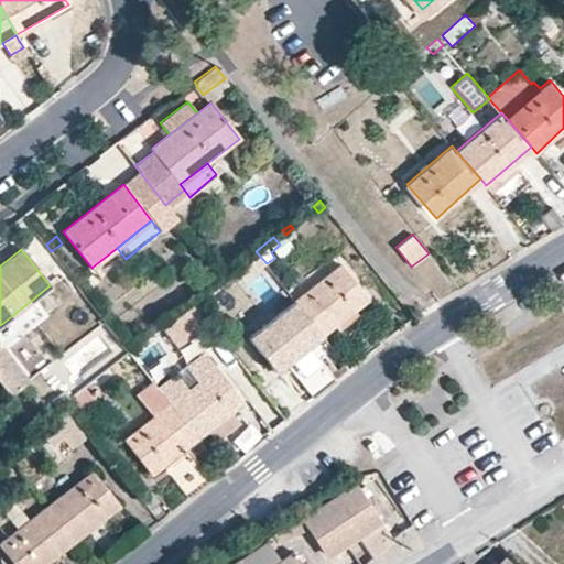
[(335,325),(354,311),(367,300),(339,264),(294,300),(322,335),(335,325)]
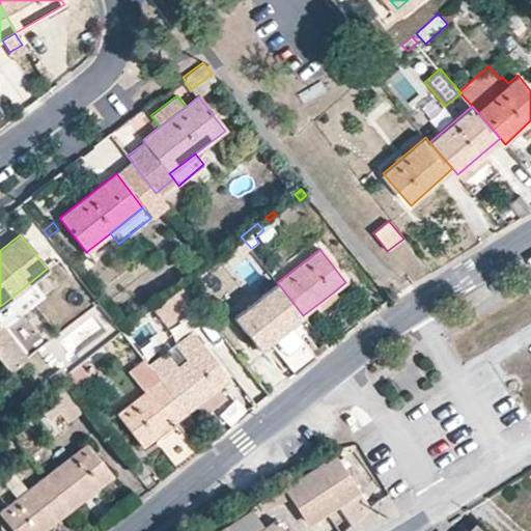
[(260,261),(255,255),(251,258),(256,264),(260,261)]
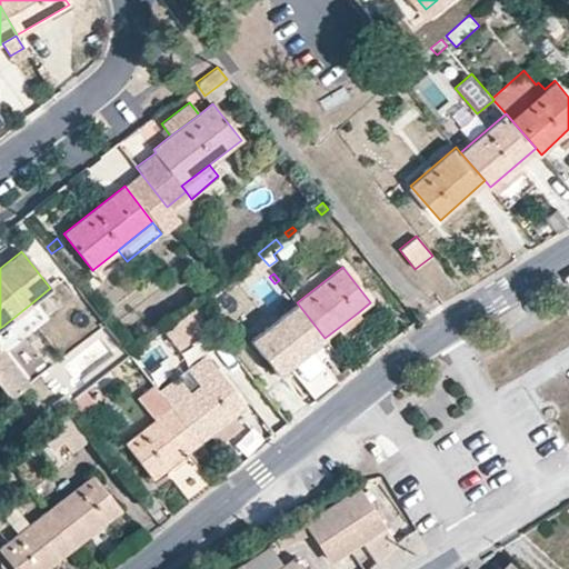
[(297,302),(250,340),(277,376),(325,338),(297,302)]
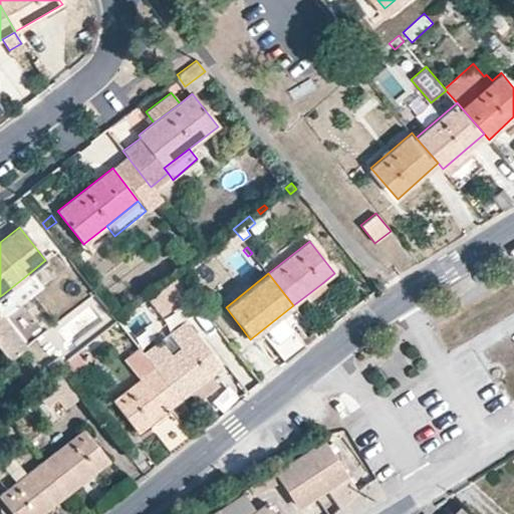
[(13,306),(38,286),(28,274),(3,294),(13,306)]
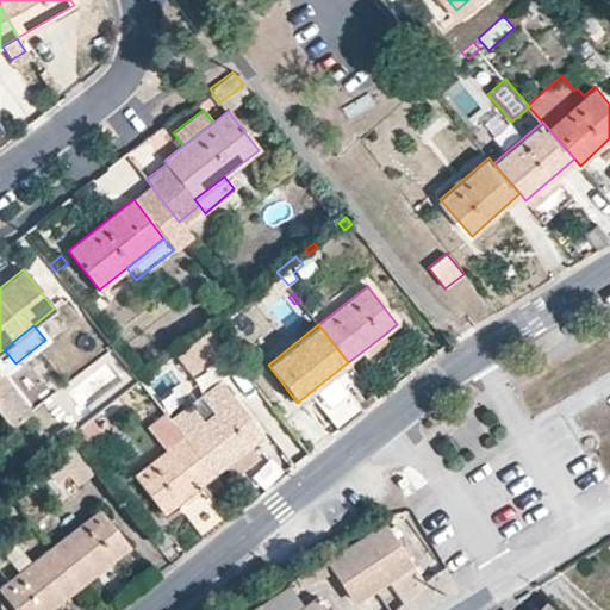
[(218,358),(226,350),(207,327),(192,340),(206,356),(212,350),(218,358)]
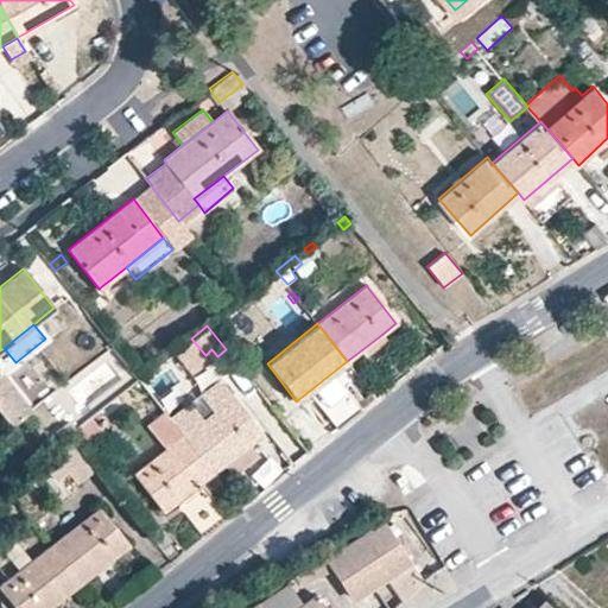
[(384,340),(381,335),(361,350),(365,355),(384,340)]
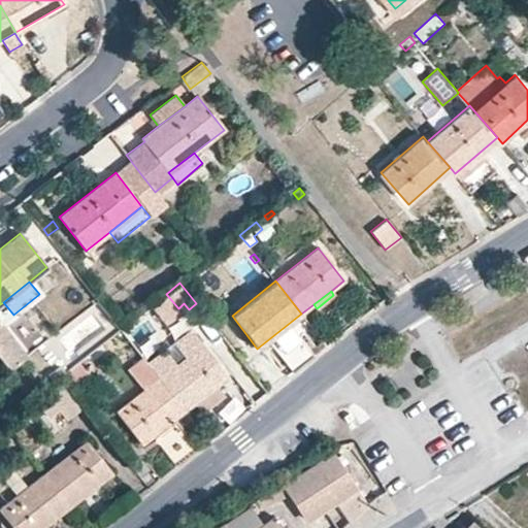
[(316,355),(294,327),(272,344),(294,372),(316,355)]
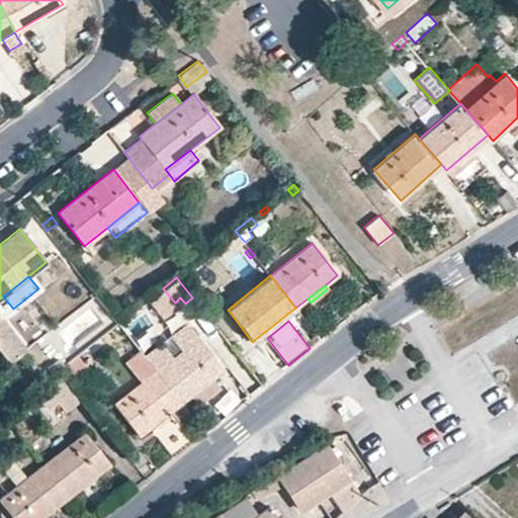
[(190,396),(224,369),(199,339),(207,333),(200,323),(172,345),(169,340),(162,345),(161,343),(144,356),(181,403),(204,433),(251,396),(231,369),(227,372),(229,375),(217,383),(221,389),(198,406),(190,396)]
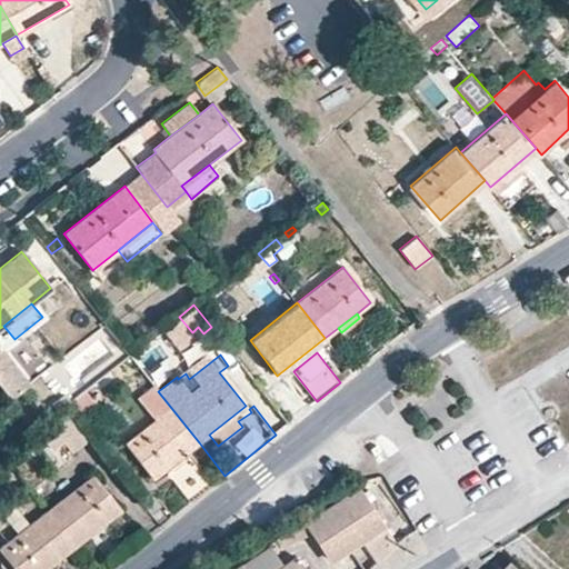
[(36,395),(47,385),(39,375),(27,383),(36,395)]
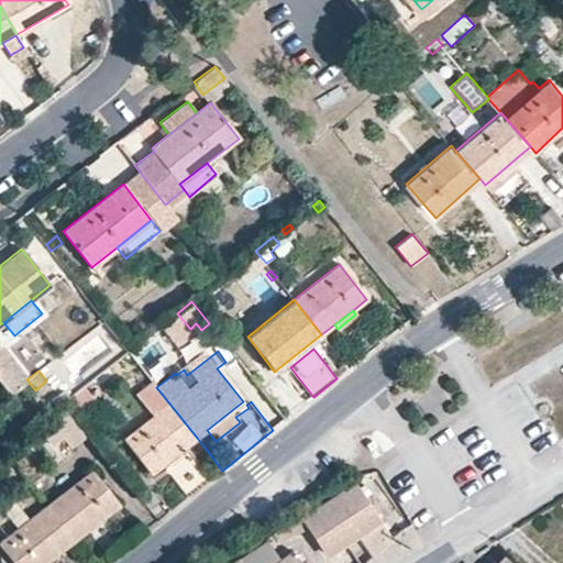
[(156,387),(153,382),(136,394),(153,416),(123,439),(151,474),(197,438),(156,387)]
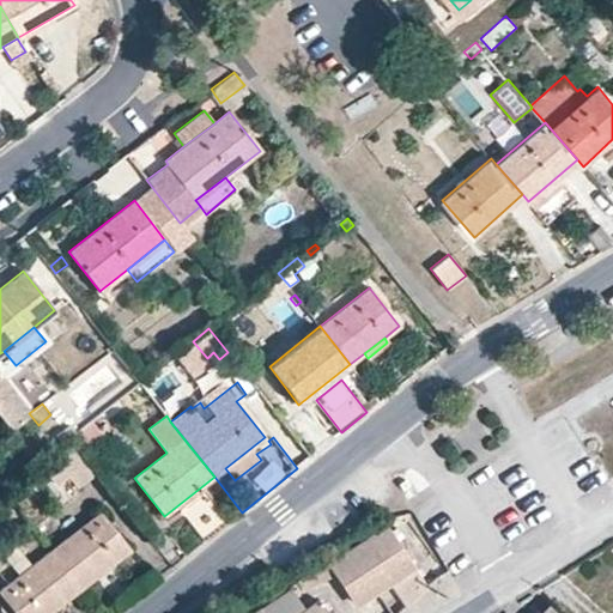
[(71,436),(84,453),(104,437),(91,420),(76,432),(71,436)]
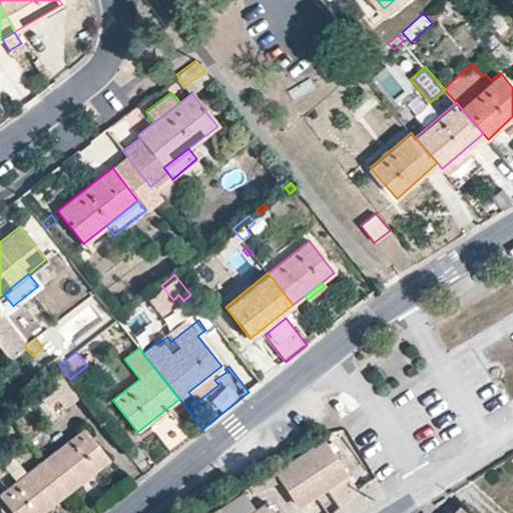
[(59,365),(63,362),(57,354),(45,363),(51,371),(59,365)]
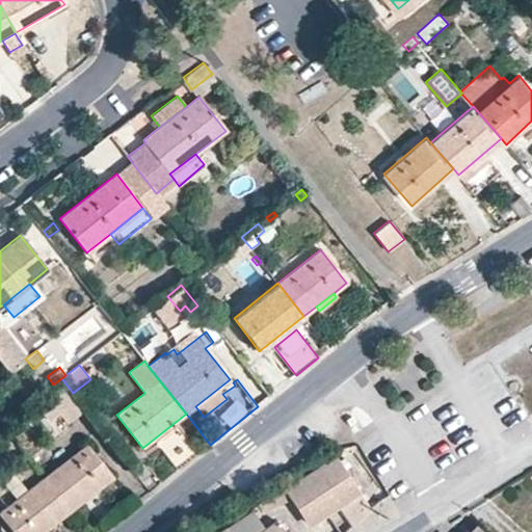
[(233,382),(230,379),(195,406),(204,417),(227,399),(222,394),(235,386),(233,382)]
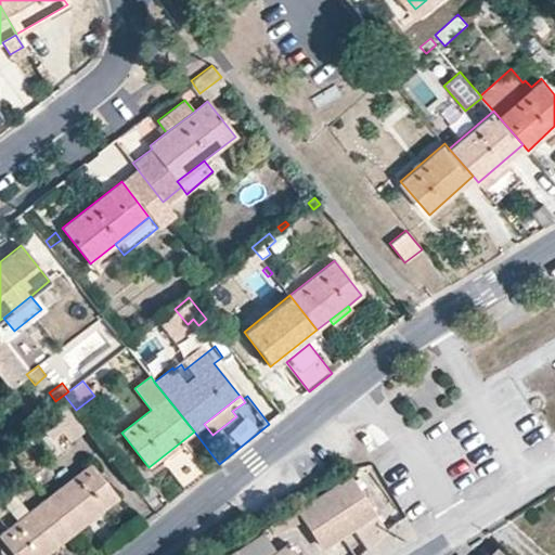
[(66,398),(47,413),(69,442),(89,427),(66,398)]
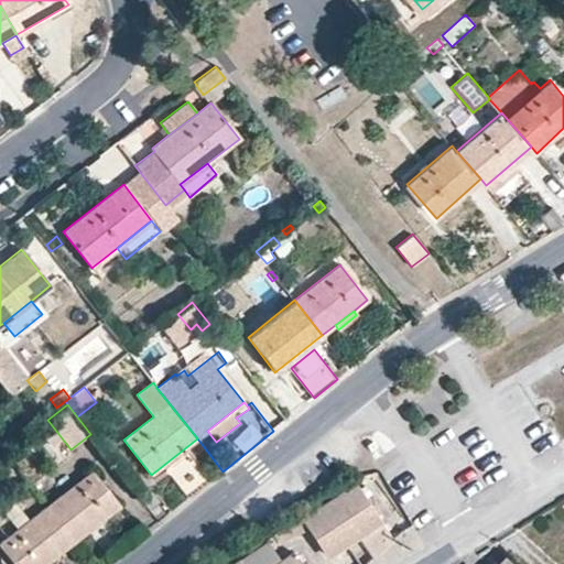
[(213,479),(190,452),(166,472),(188,499),(213,479)]
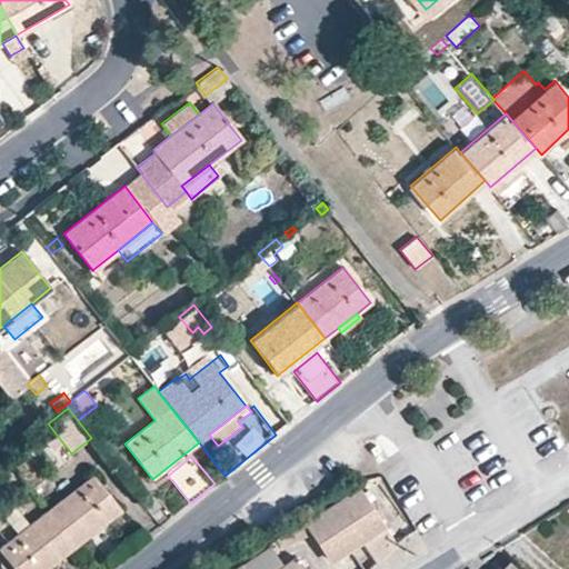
[(73,547),(121,510),(92,476),(47,511),(73,547)]
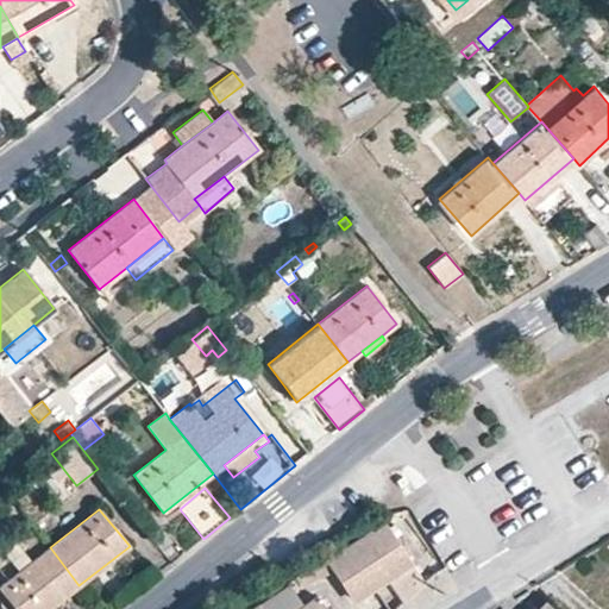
[(413,564),(384,521),(325,560),(353,603),(388,581),(413,564)]
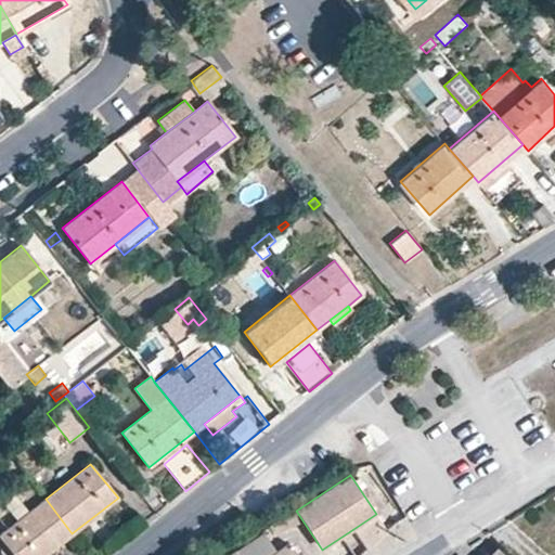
[(0,533),(0,536),(14,554),(44,554),(72,533),(46,499),(0,533)]
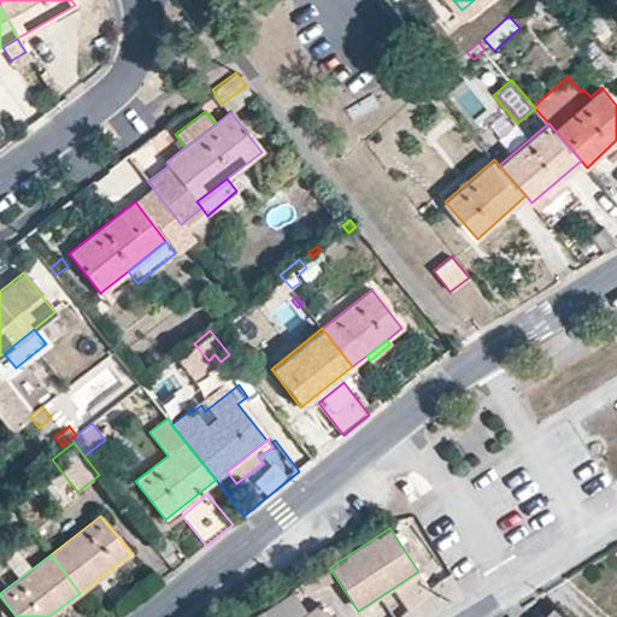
[(409,611),(432,591),(418,571),(393,588),(409,611)]
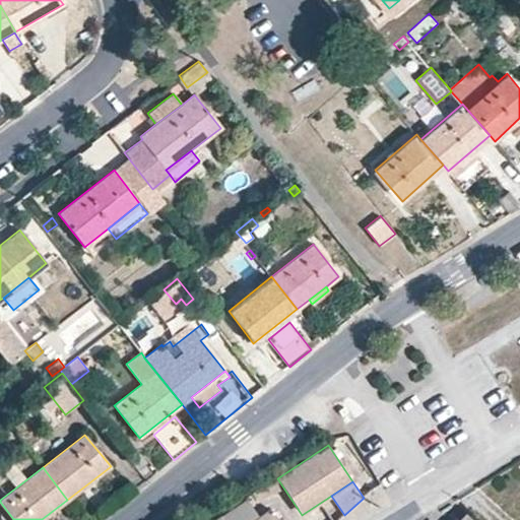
[(224,519),(254,519),(260,517),(248,500),(222,517),(224,519)]
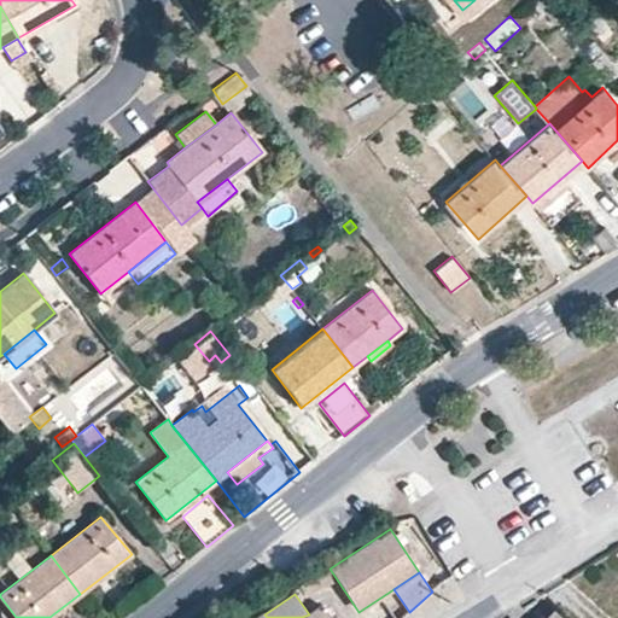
[(332,617),(324,605),(309,614),(302,617),(267,617),(264,614),(257,617),(332,617)]
